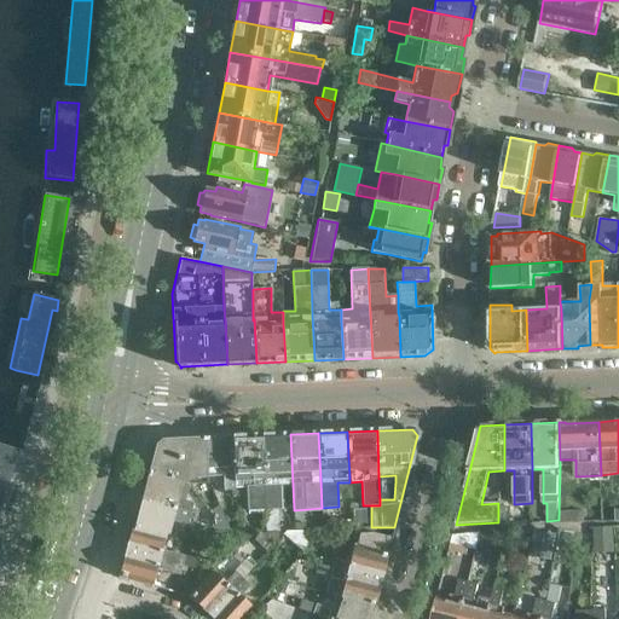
[(290,434),(261,435),(265,512),(279,510),(282,510),(281,486),(293,485),(290,434)]
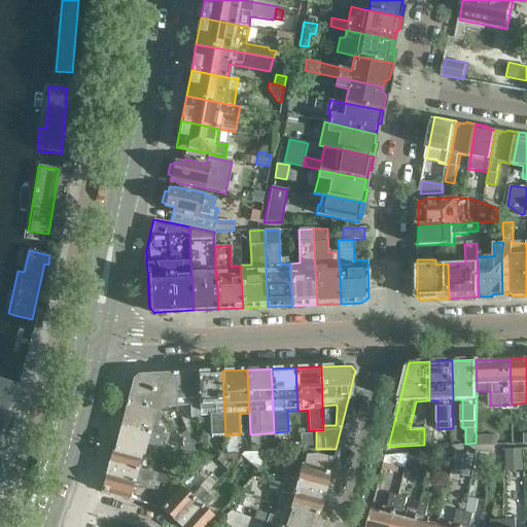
[(222,371),(198,372),(199,398),(199,405),(199,411),(199,415),(210,415),(210,416),(211,435),(225,435),(222,371)]
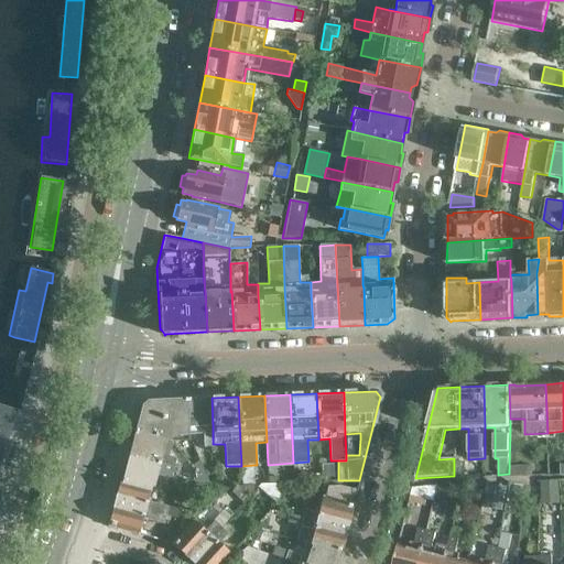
[(212,398),(187,399),(188,427),(188,434),(203,434),(204,447),(213,447),(213,444),(213,440),(213,433),(213,426),(212,398)]
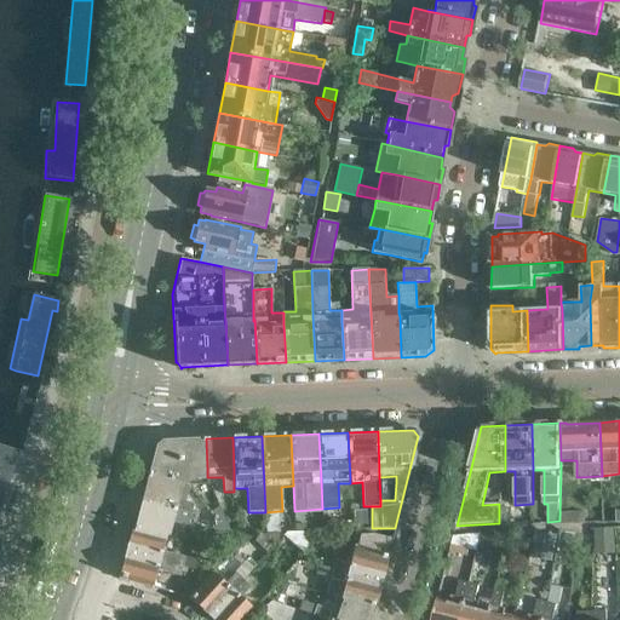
[(154,457),(148,475),(183,484),(188,486),(189,480),(207,480),(207,477),(207,470),(206,438),(162,441),(156,445),(156,446),(154,457)]
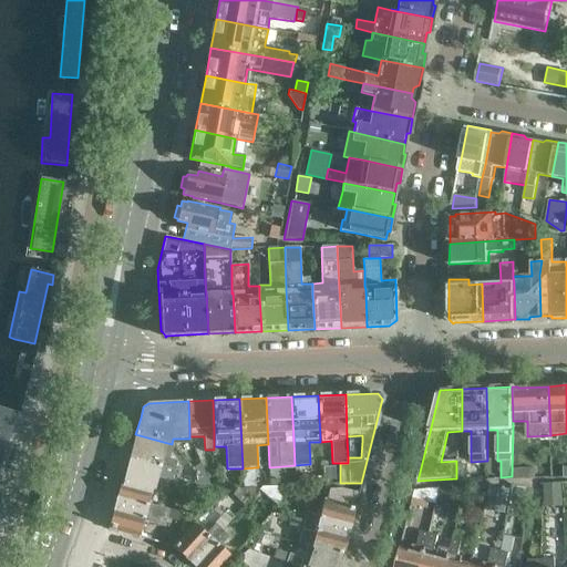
[(0,467),(17,415),(0,410),(0,467)]
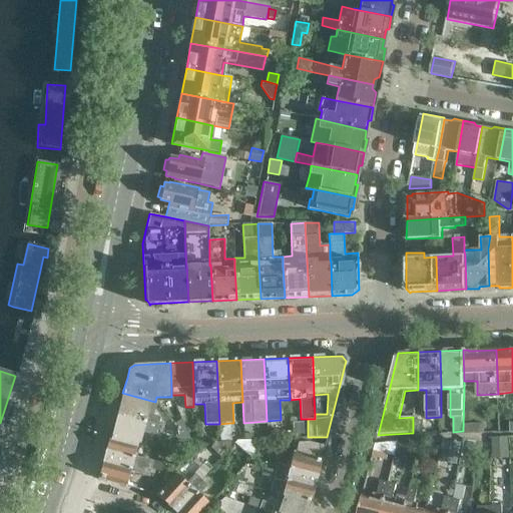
[(122,393),(117,415),(145,422),(158,426),(160,417),(147,414),(151,401),(122,393)]
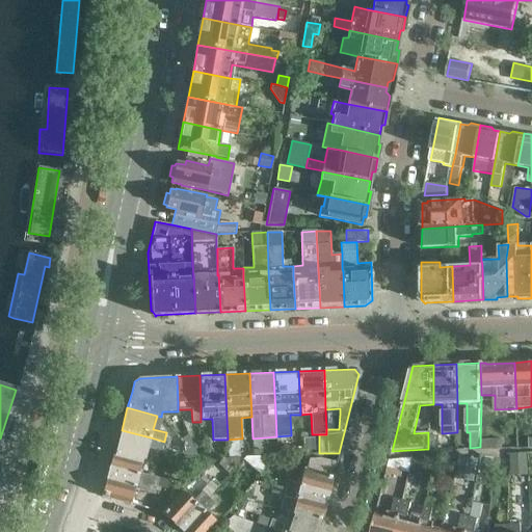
[(122,430),(116,451),(145,458),(148,449),(161,452),(164,442),(151,437),(122,430)]
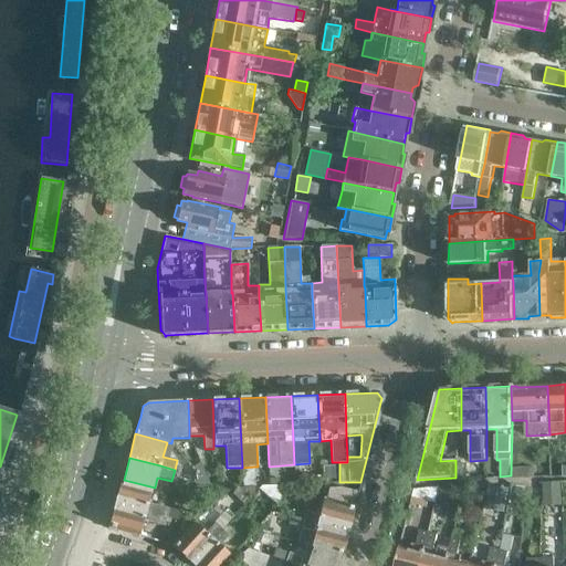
[(334,465),(322,465),(323,479),(335,479),(334,465)]
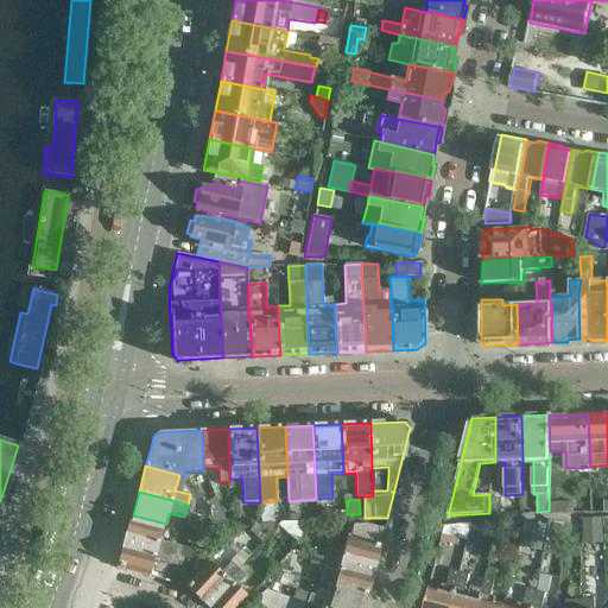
[(491,513),(491,514),(501,514),(501,500),(491,500),(491,513)]
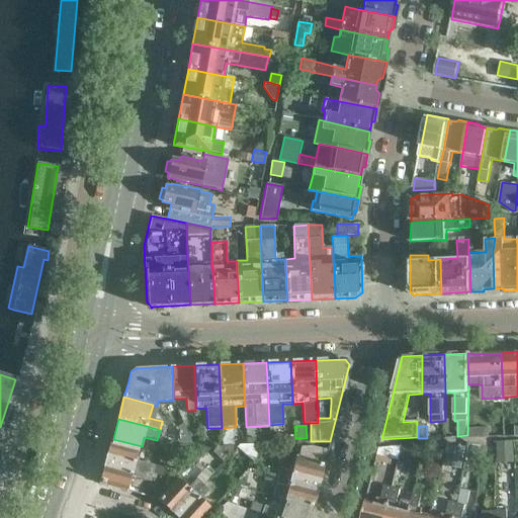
[(223,445),(234,444),(234,427),(222,428),(223,445)]
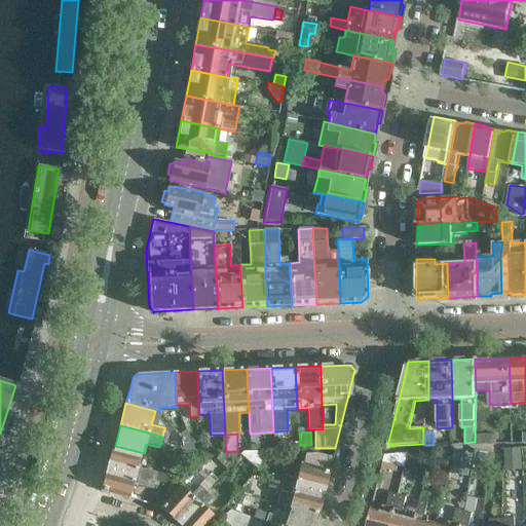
[(478,435),(478,443),(499,442),(499,434),(478,435)]
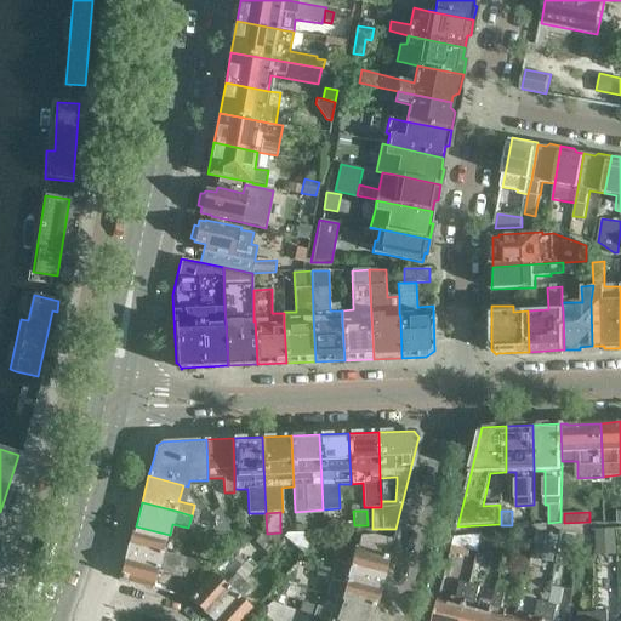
[(132,525),(126,552),(183,567),(197,570),(199,562),(186,558),(163,552),(167,536),(169,536),(170,535),(136,527),(135,527),(135,525),(132,525)]
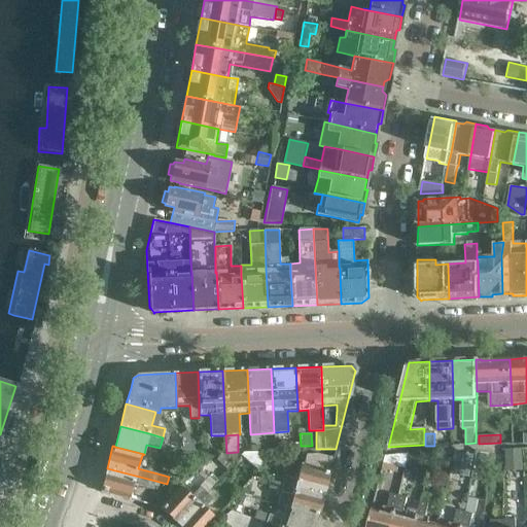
[(455,451),(452,464),(451,473),(469,477),(473,455),(455,451)]
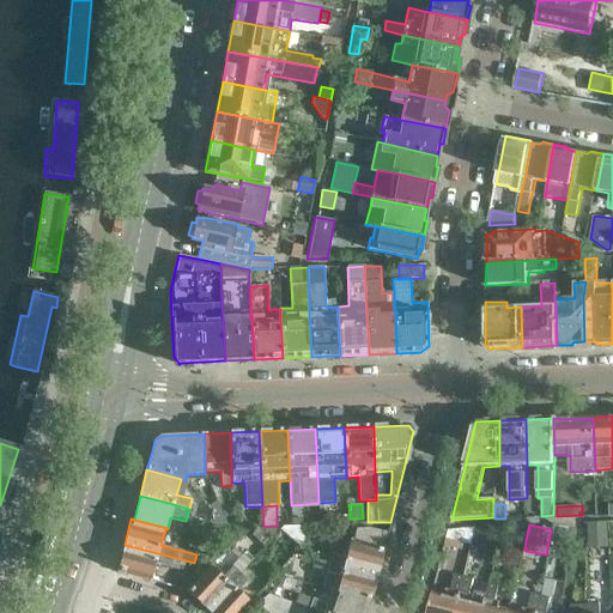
[(608,542),(607,525),(588,526),(589,544),(608,542)]
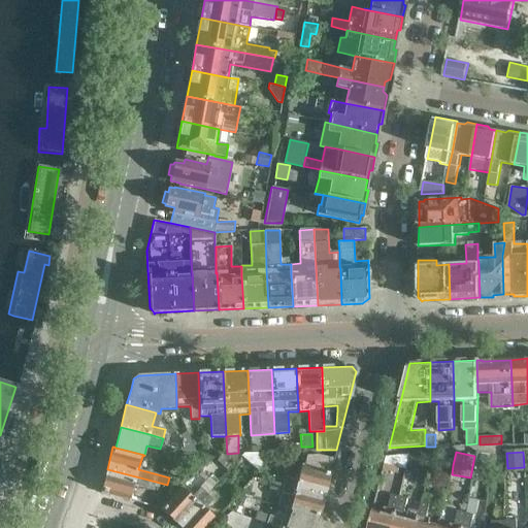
[(241,453),(238,455),(256,469),(271,453),(241,453)]
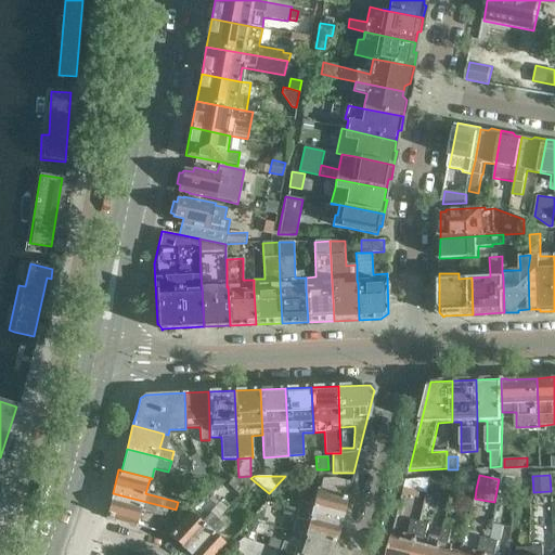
[(530,476),(515,477),(516,479),(516,490),(531,489),(530,476)]
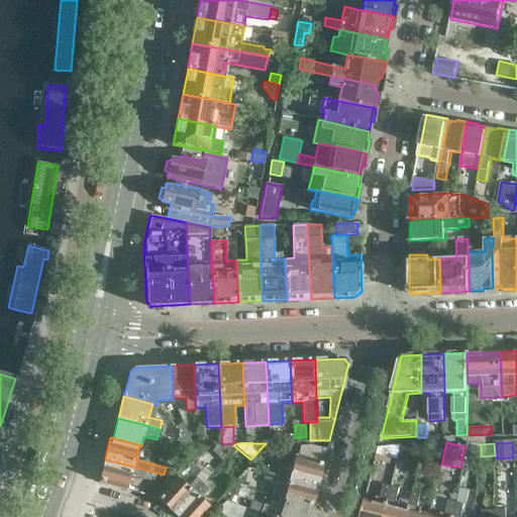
[(221,444),(214,450),(222,457),(233,445),(234,444),(221,444)]
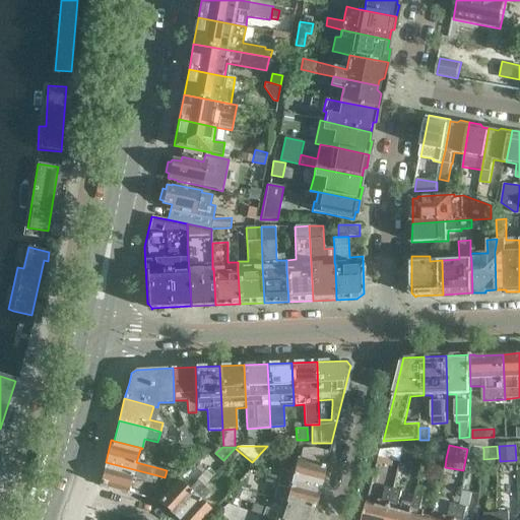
[(471,447),(469,462),(480,463),(483,449),(471,447)]
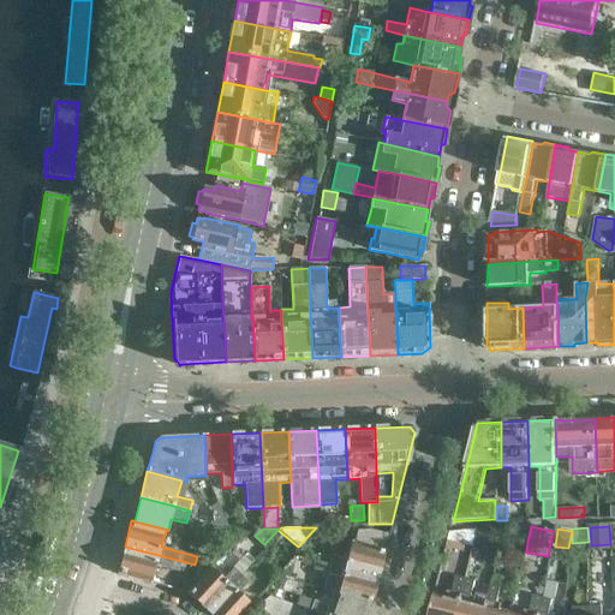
[(354,541),(386,549),(389,536),(364,530),(364,531),(358,530),(354,531),(351,541),(354,541)]
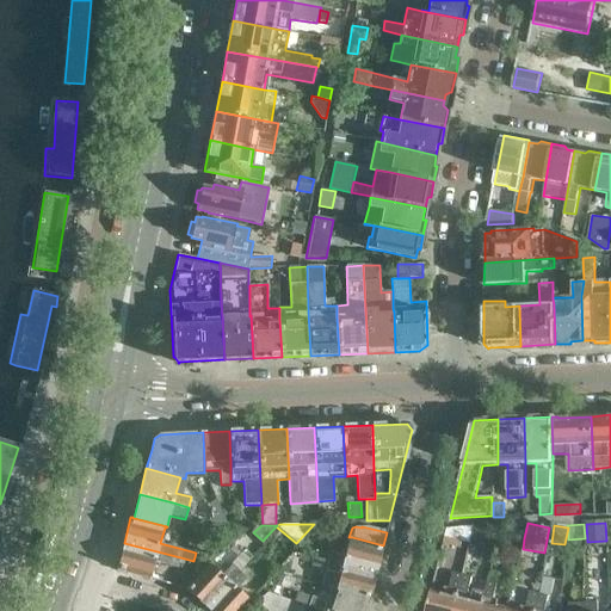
[(491,531),(475,528),(471,541),(487,544),(491,531)]
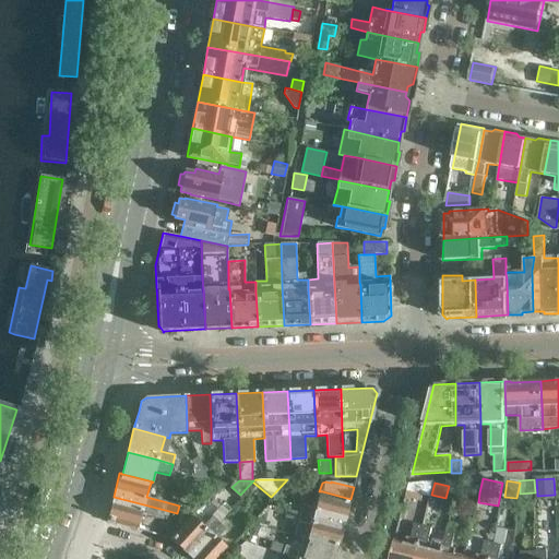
[(302,504),(300,513),(344,524),(351,499),(322,491),(319,491),(316,508),(302,504)]
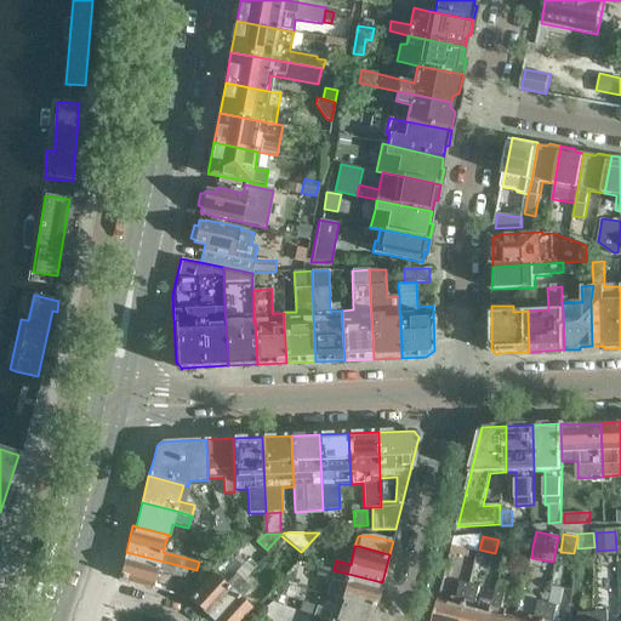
[(469,550),(453,546),(450,552),(468,557),(469,550)]
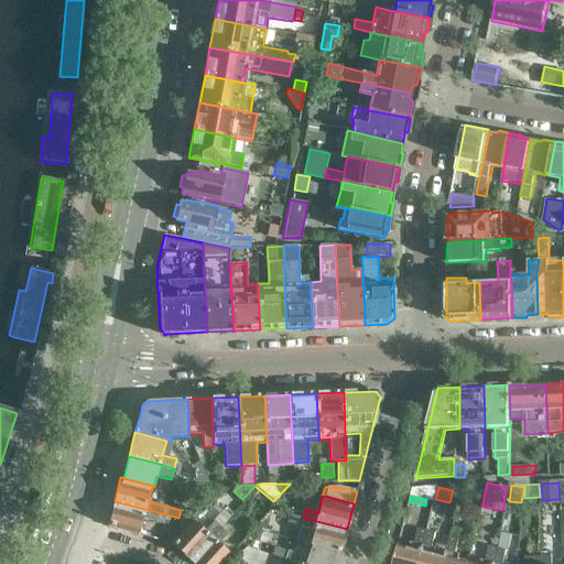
[(166,514),(115,501),(108,527),(109,527),(109,525),(140,534),(143,519),(164,524),(166,516),(166,514)]
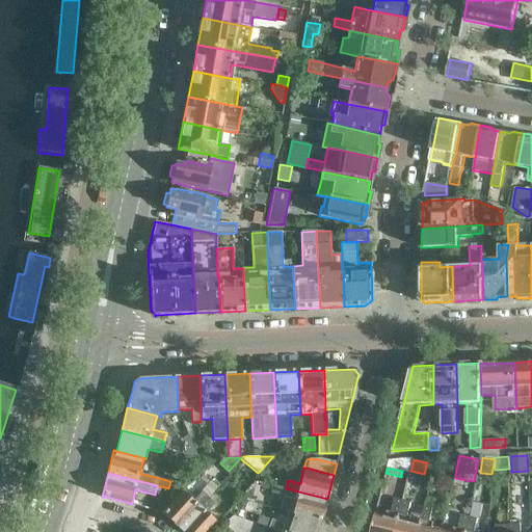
[(273,485),(271,494),(284,497),(280,511),(288,513),(293,515),(319,522),(322,523),(327,499),(286,488),(273,485)]
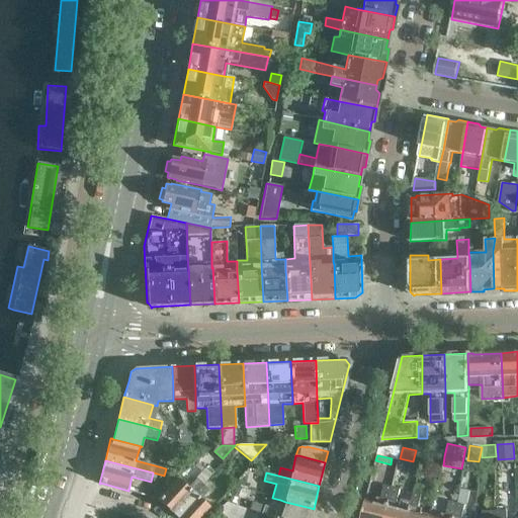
[(175,515),(194,494),(203,485),(196,479),(188,488),(177,478),(160,496),(157,499),(175,515)]
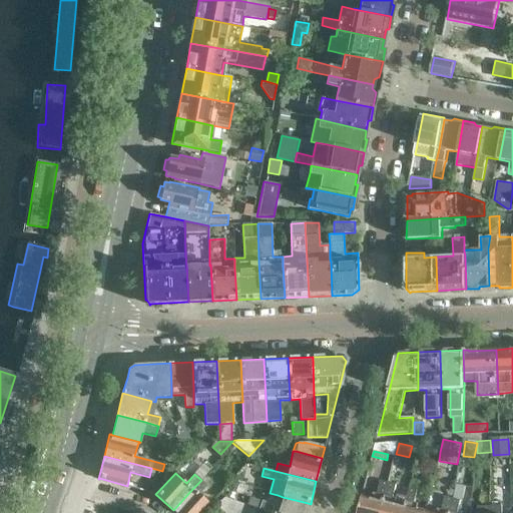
[(192,489),(173,510),(175,512),(202,512),(210,505),(198,494),(206,486),(201,480),(192,489)]
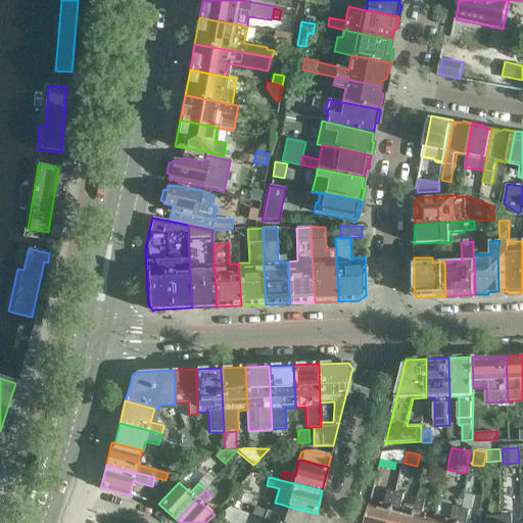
[(370,503),(365,522),(387,522),(391,509),(395,492),(388,490),(385,504),(381,503),(380,506),(370,503)]
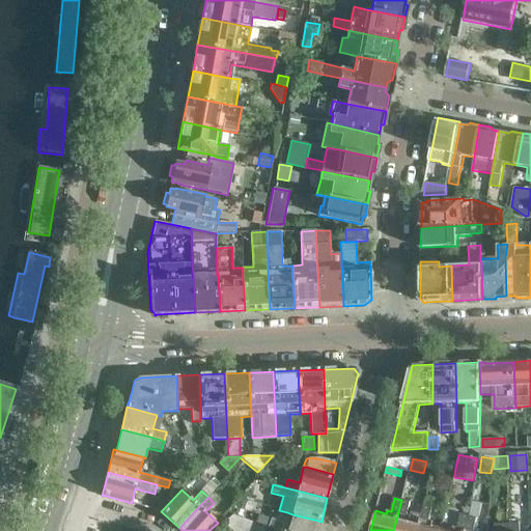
[(397,516),(393,530),(417,530),(420,522),(422,514),(412,512),(411,516),(408,515),(411,502),(401,500),(397,516)]
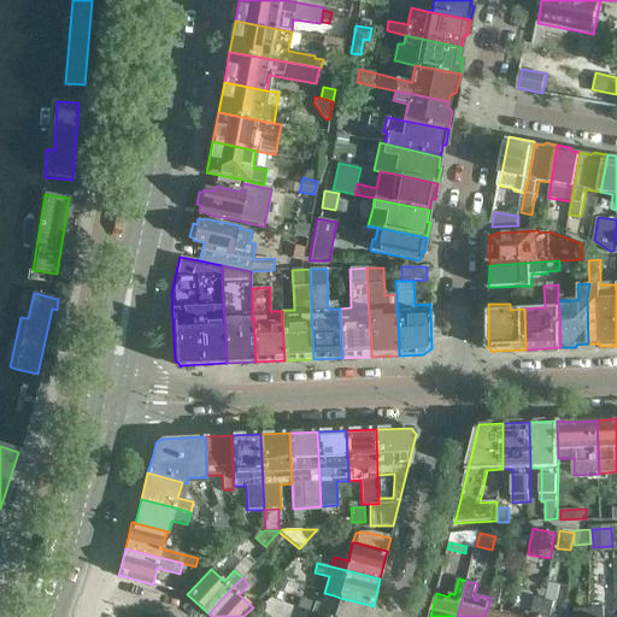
[(488,606),(485,616),(512,616),(513,612),(503,610),(504,606),(499,605),(503,589),(493,587),(491,598),(488,606)]
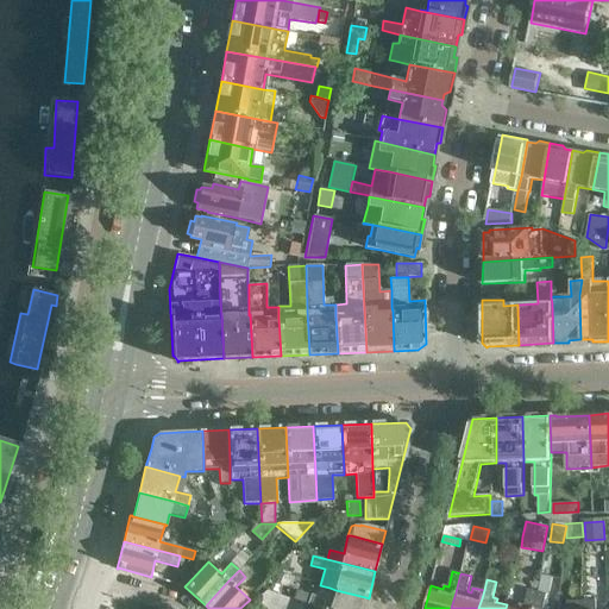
[(320,608),(360,608),(365,597),(336,590),(330,588),(325,600),(311,594),(295,590),(292,598),(320,608)]
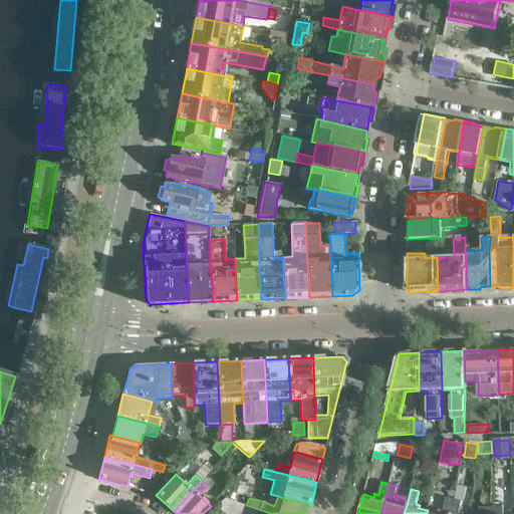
[(428,510),(427,513),(449,513),(454,499),(446,497),(443,511),(439,510),(438,513),(428,510)]
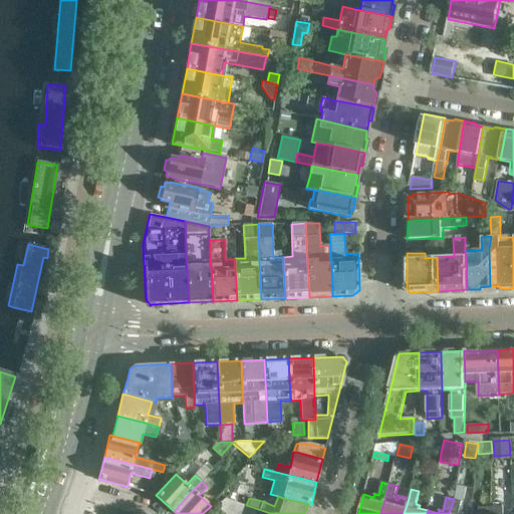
[(449,513),(458,513),(462,502),(454,499),(449,513)]
